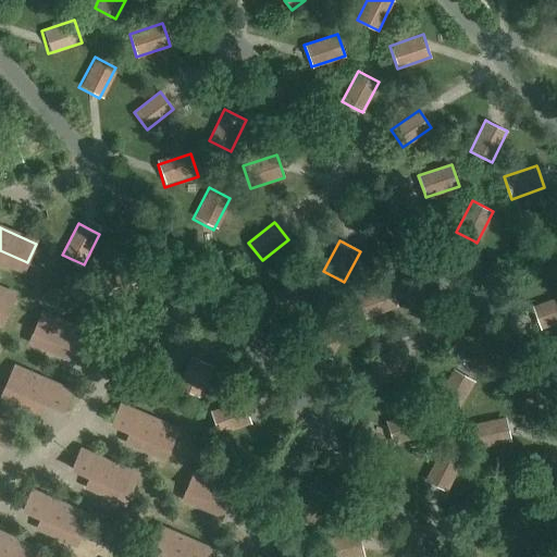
[(135,289),(133,284),(127,267),(95,279),(102,301),(135,289)]
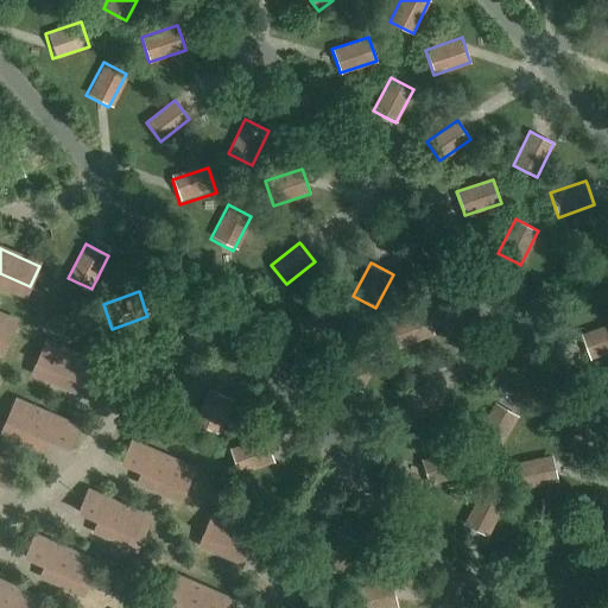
[(334,304),(297,316),(299,324),(303,335),(305,340),(341,328),(334,304)]
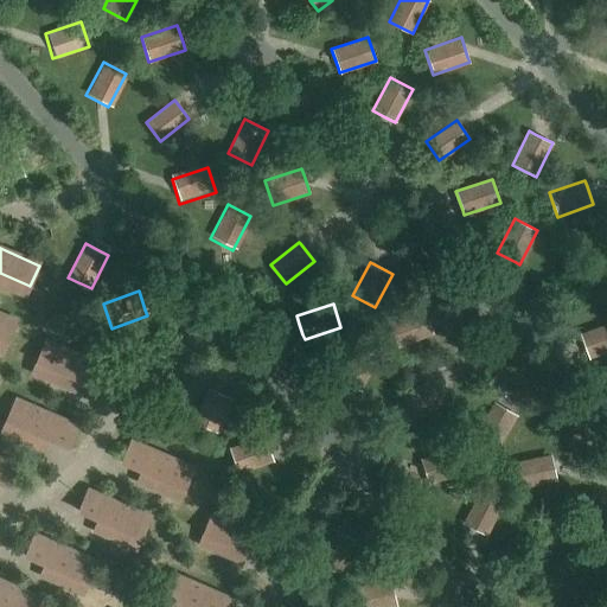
[(433,334),(426,315),(425,311),(388,324),(397,347),(433,334)]
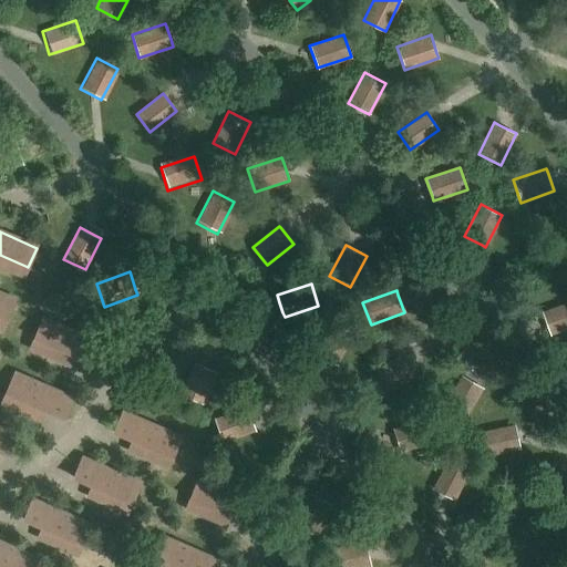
[(0,317),(6,320),(14,300),(0,294),(0,317)]
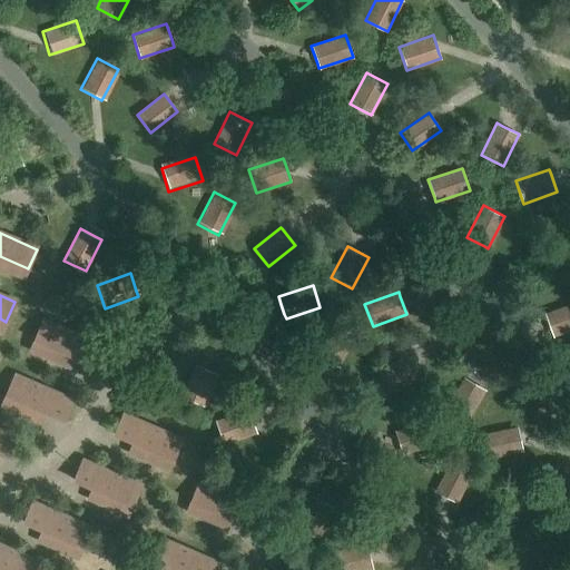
[(569,304),(544,314),(546,317),(552,336),(569,330),(569,304)]
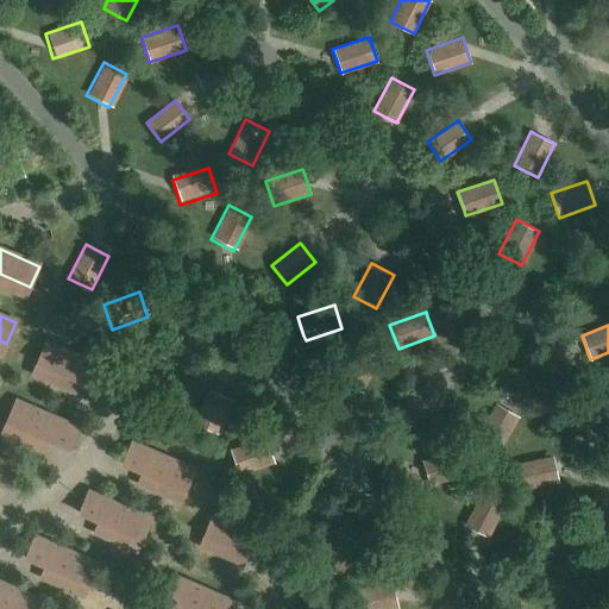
[(99,390),(108,370),(46,343),(38,364),(99,390)]
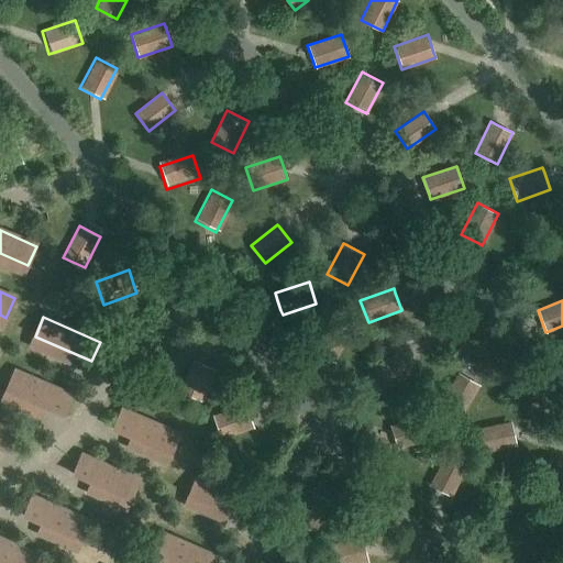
[(385,394),(410,371),(395,354),(370,376),(385,394)]
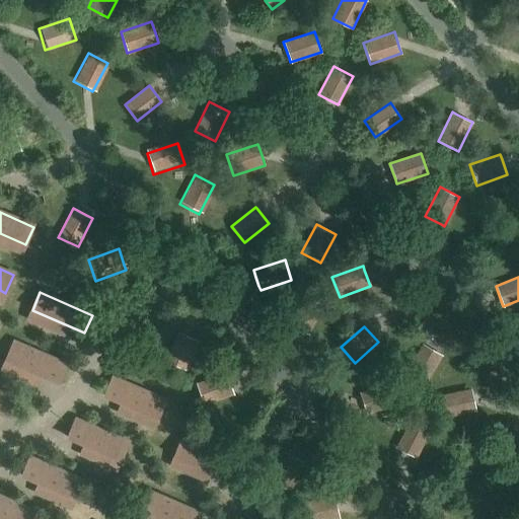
[(178,331),(164,361),(184,370),(199,341),(194,339),(184,335),(178,331)]
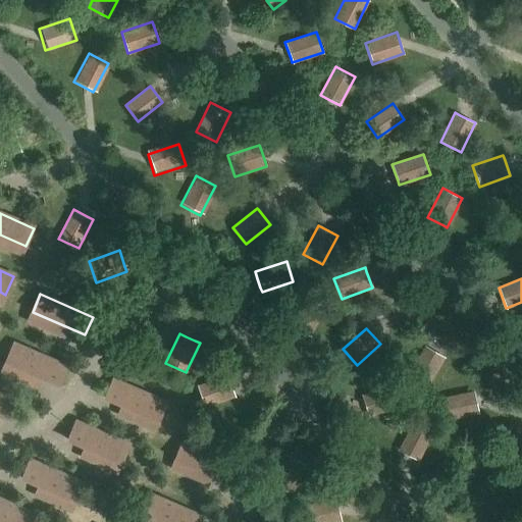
[(59,385),(67,367),(14,345),(6,362),(59,385)]
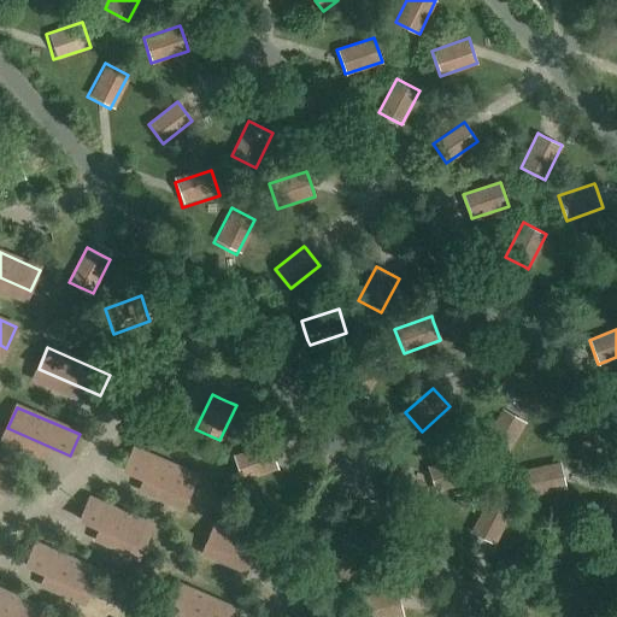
[(503,407),(482,440),(505,453),(526,421),(519,417),(506,410),(503,407)]
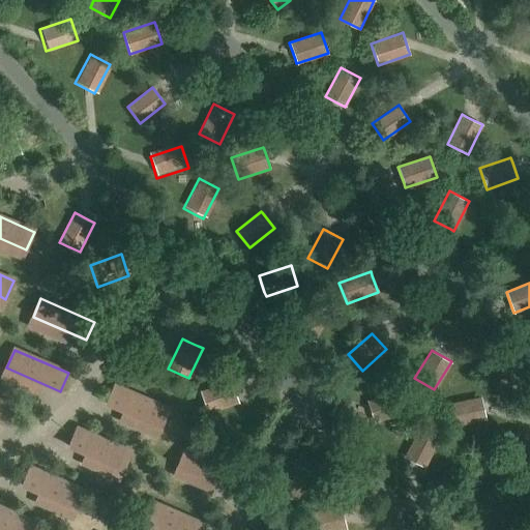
[(232,381),(201,391),(208,413),(239,402),(237,395),(234,387),(232,381)]
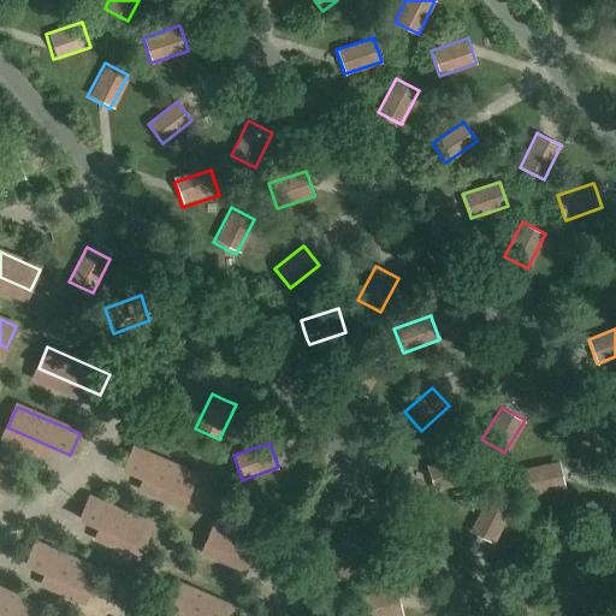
[(187,497),(196,477),(134,449),(125,471),(187,497)]
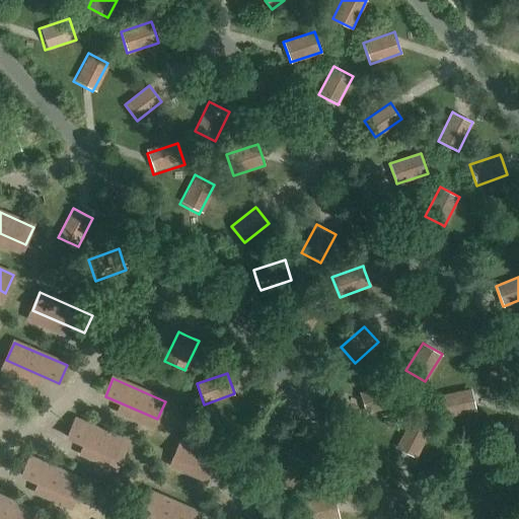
[(390,382),(360,392),(362,398),(366,409),(367,414),(398,402),(390,382)]
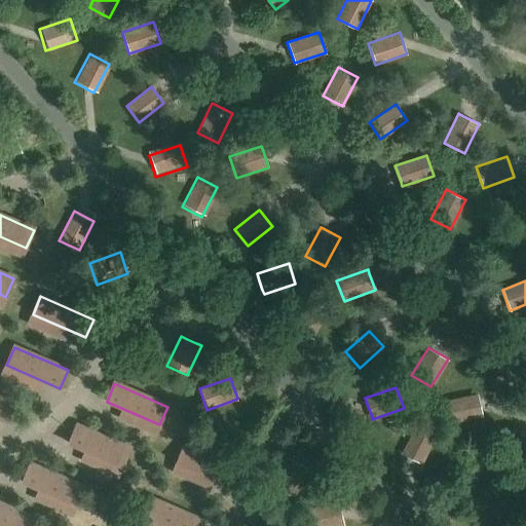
[(479,393),(447,400),(451,421),(483,415),(483,411),(481,402),(479,393)]
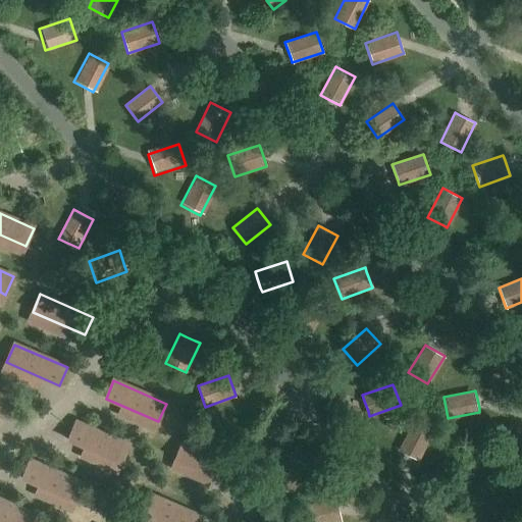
[(0,415),(7,418),(14,401),(0,394),(0,415)]
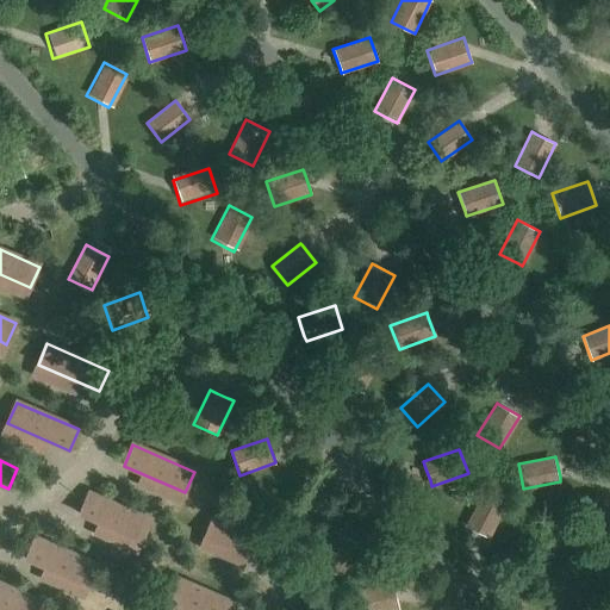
[(484,492),(466,526),(473,529),(483,534),(490,537),(506,504),(484,492)]
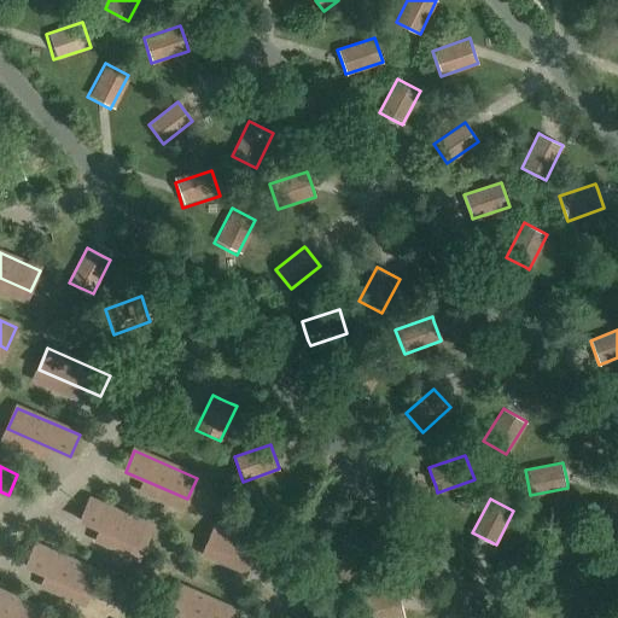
[(144,548),(153,528),(91,500),(81,522),(144,548)]
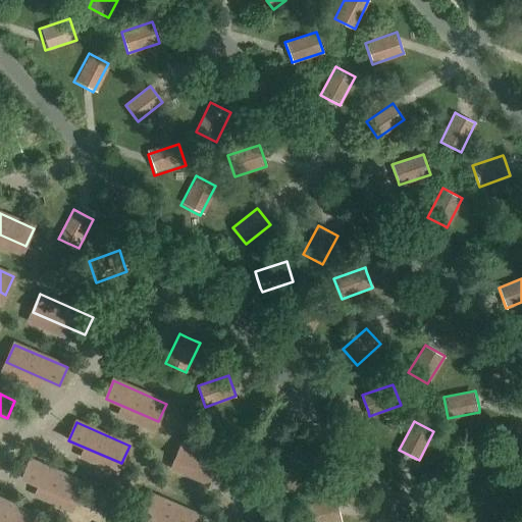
[(228,482),(237,464),(184,441),(176,459),(228,482)]
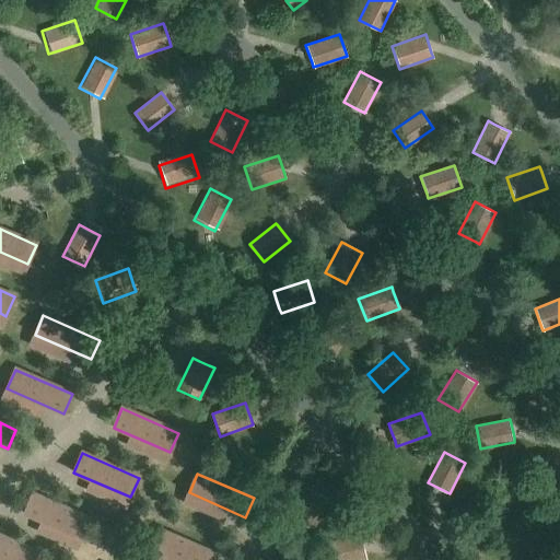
[(333,498),(327,496),(311,488),(295,520),(316,529),(333,498)]
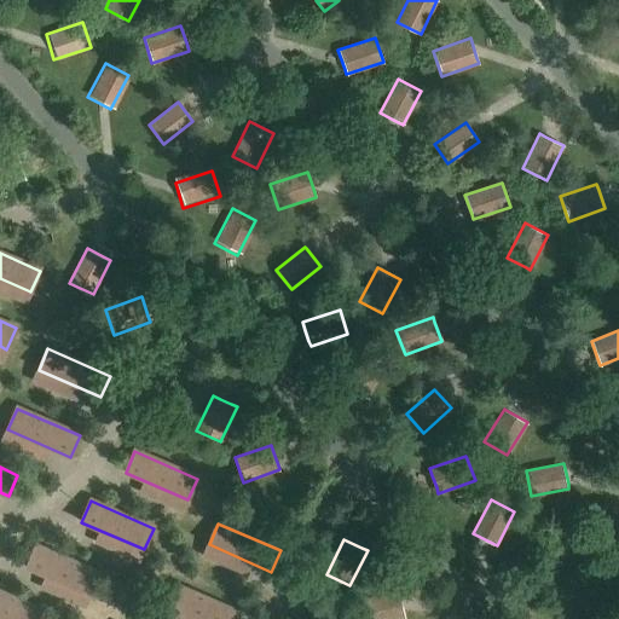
[(90,594),(98,573),(36,545),(27,567),(90,594)]
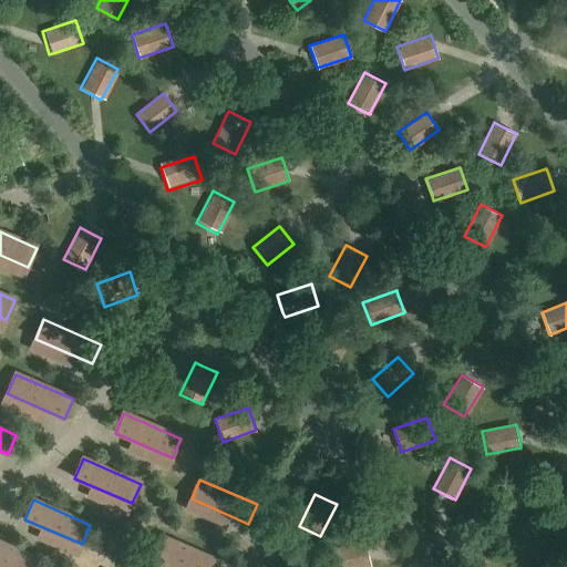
[(176,566),(216,566),(218,562),(161,537),(153,557),(176,566)]
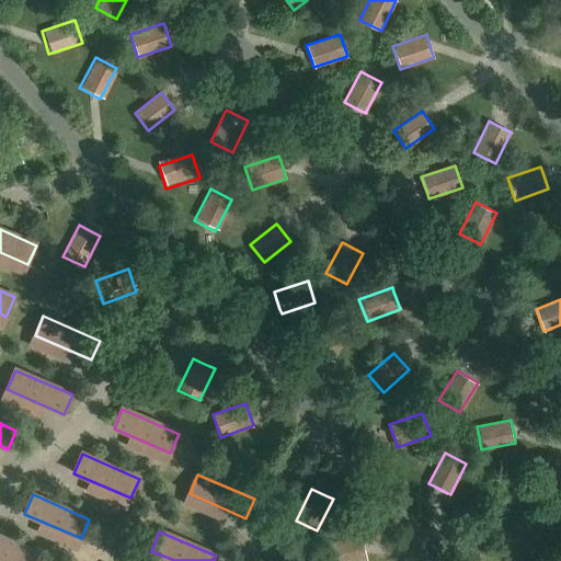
[(0,559),(4,560),(32,560),(36,552),(0,536),(0,559)]
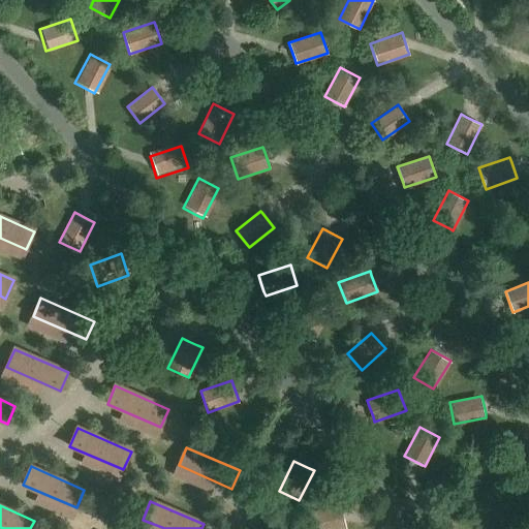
[(341,505),(309,511),(311,528),(335,528),(345,527),(344,521),(343,512),(341,505)]
